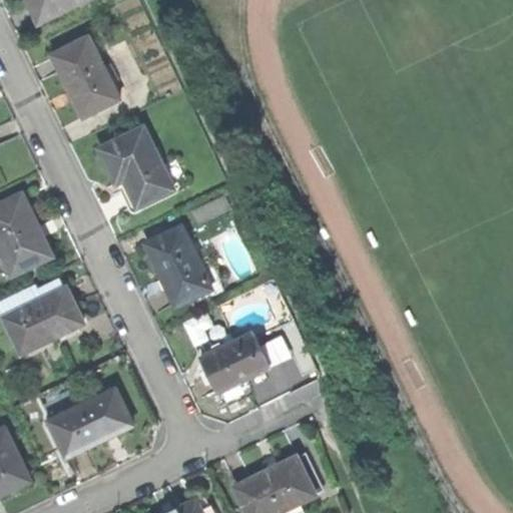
[(28,0),(39,23),(86,0),(28,0)]
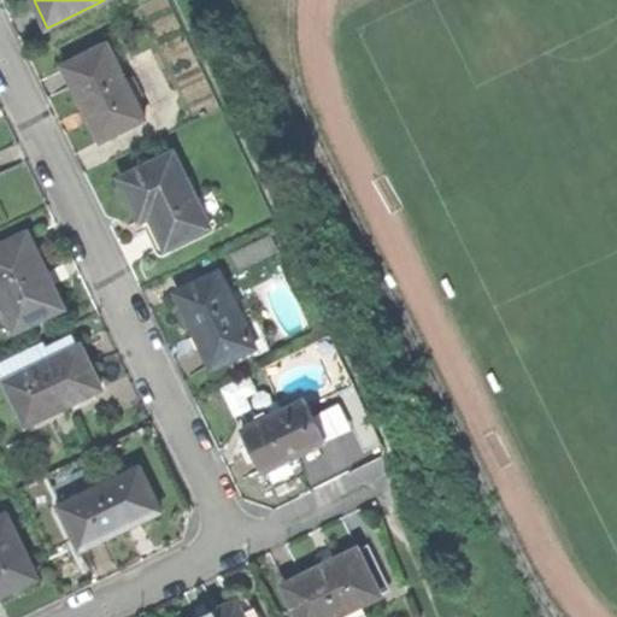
[(83,105),(101,141),(146,119),(107,43),(64,66),(83,105)]
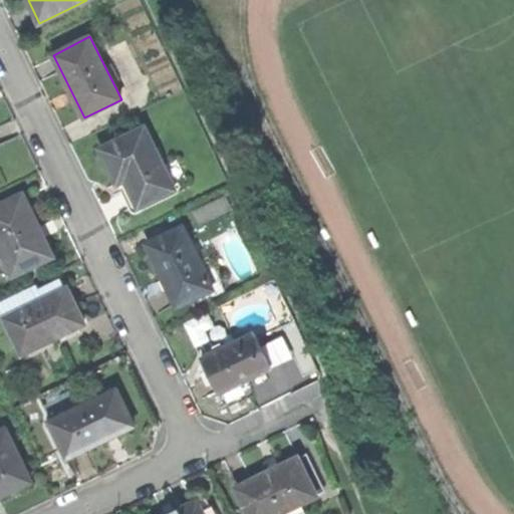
[(109,167),(117,184),(126,180),(141,207),(175,190),(145,129),(100,150),(109,167)]
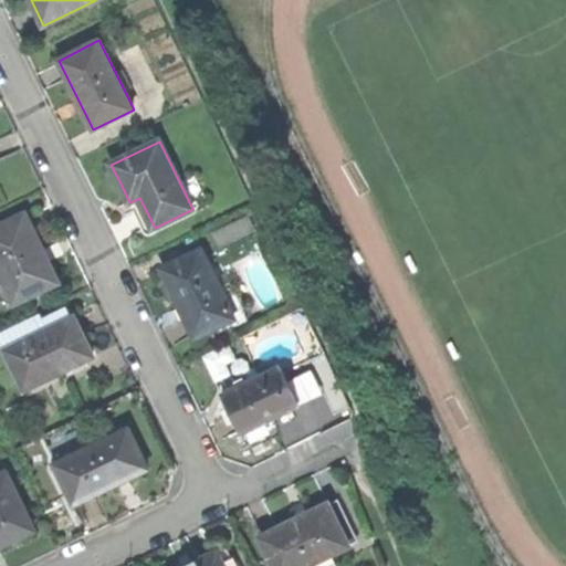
[(202,205),(192,209),(155,228),(152,229),(153,233),(205,209),(202,205)]
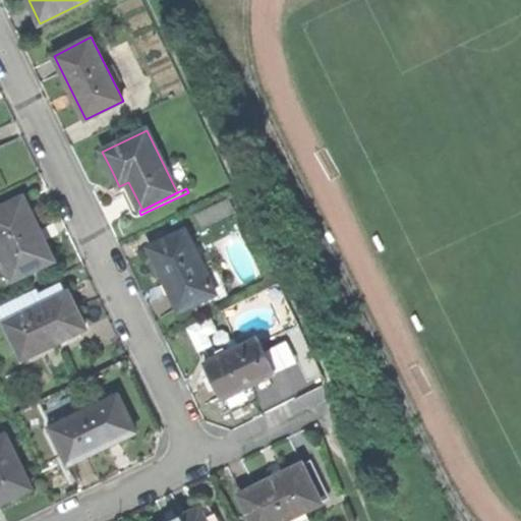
[(0,208),(0,250),(13,279),(53,259),(40,232),(22,197),(0,208)]
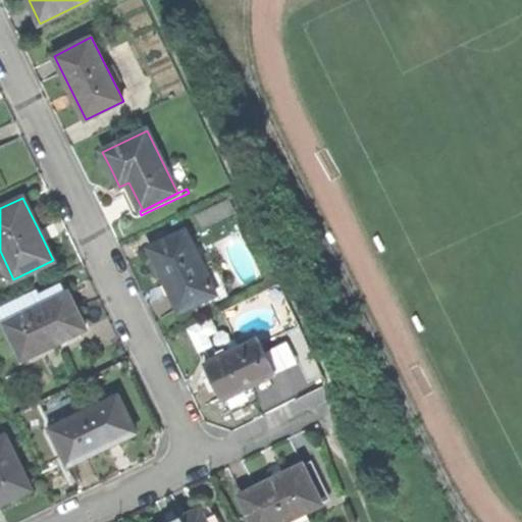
[(235,212),(228,199),(198,214),(204,227),(235,212)]
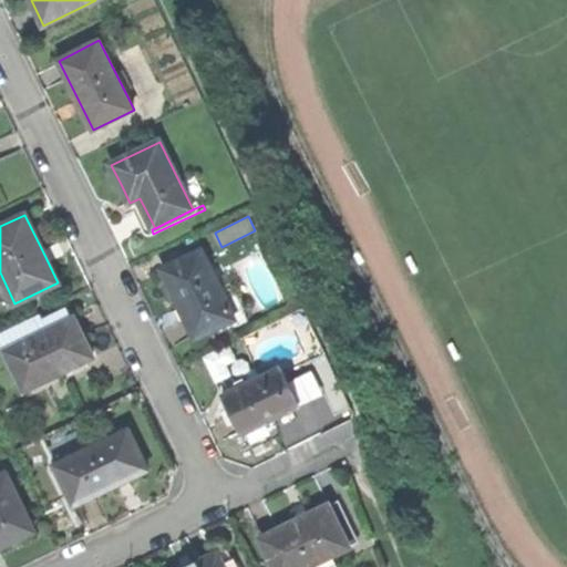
[(178,303),(195,338),(215,328),(236,318),(220,287),(202,250),(162,270),(178,303)]
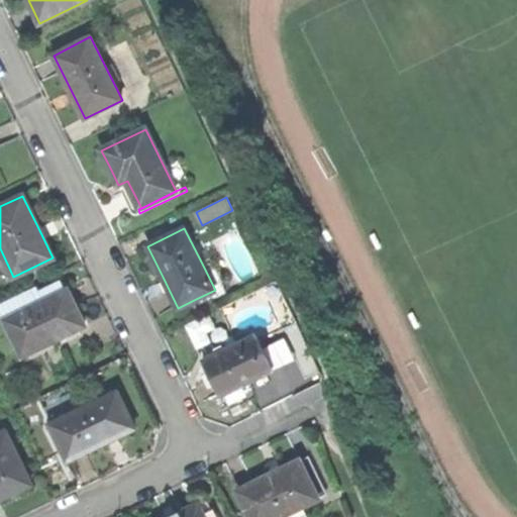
[(210,257),(201,262),(215,290),(196,299),(199,305),(226,292),(210,257)]
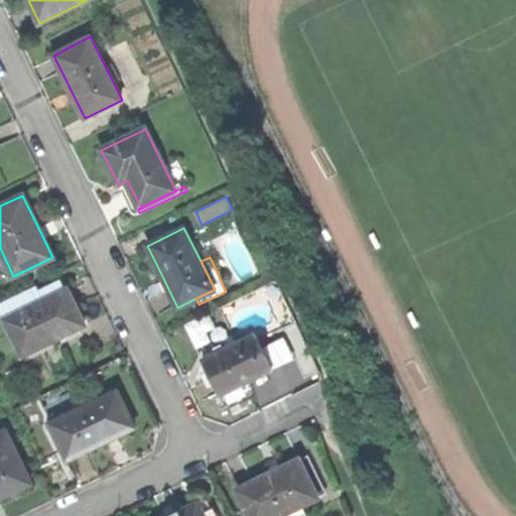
[(11,318),(28,354),(90,325),(81,306),(73,289),(11,318)]
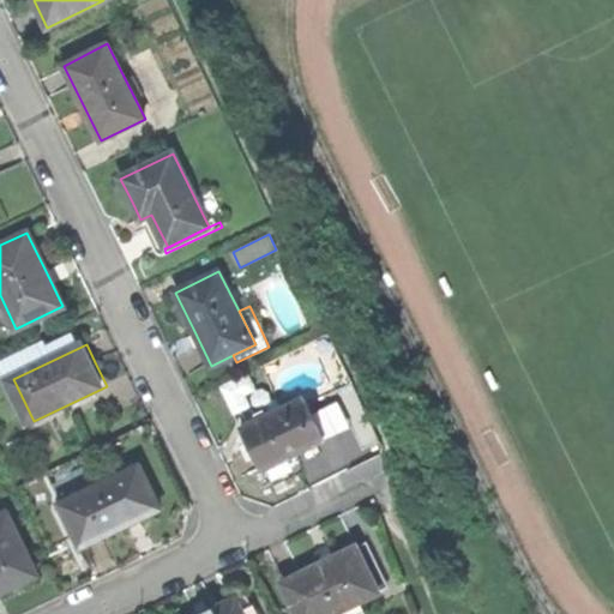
[(221,386),(234,414),(251,407),(246,395),(257,390),(250,373),(221,386)]
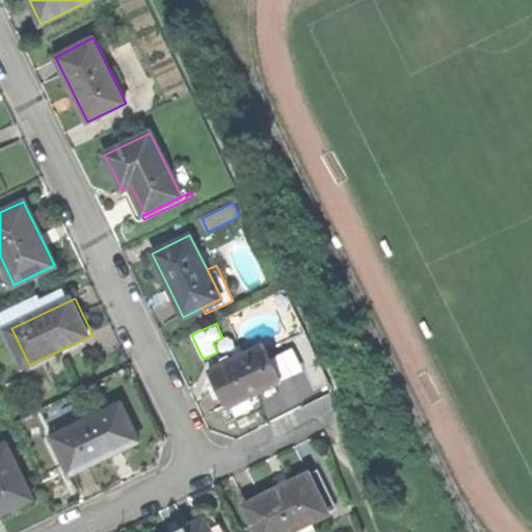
[(218,390),(227,407),(230,405),(258,392),(283,379),(265,344),(209,372),(218,390)]
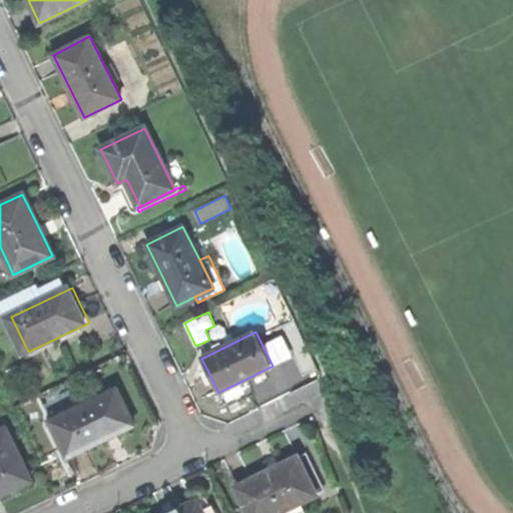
[(252,386),(248,378),(221,391),(225,399),(252,386)]
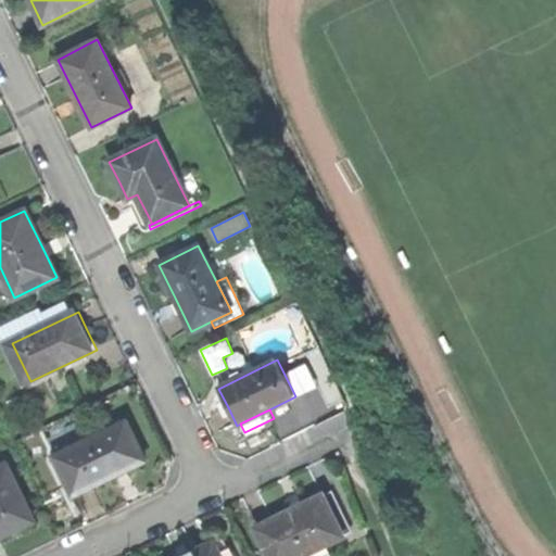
[(131,418),(60,453),(79,495),(118,477),(152,460),(131,418)]
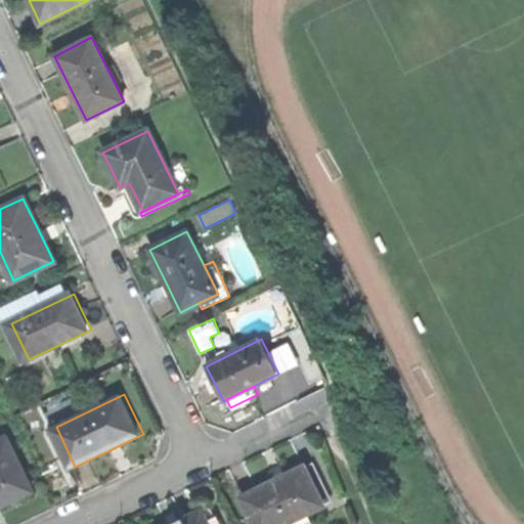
[(8,436),(0,439),(0,499),(2,505),(33,490),(8,436)]
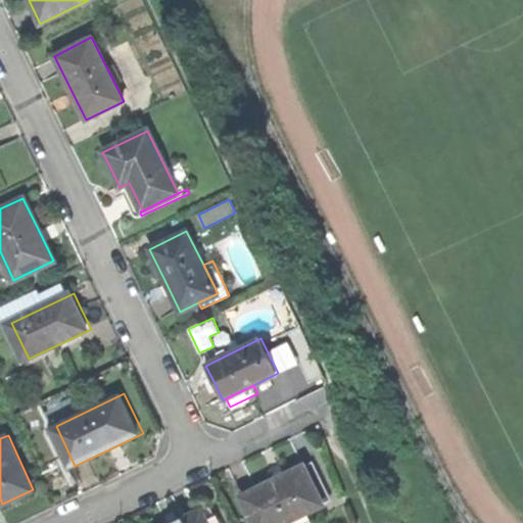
[(240,496),(252,522),(282,522),(289,520),(290,522),(304,522),(310,521),(305,512),(322,504),(303,466),(269,482),(240,496)]
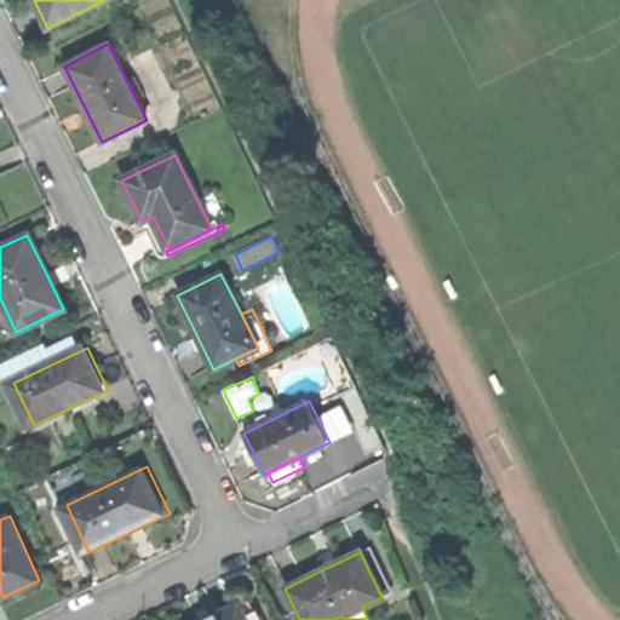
[(258,619),(248,600),(237,606),(244,619),(258,619)]
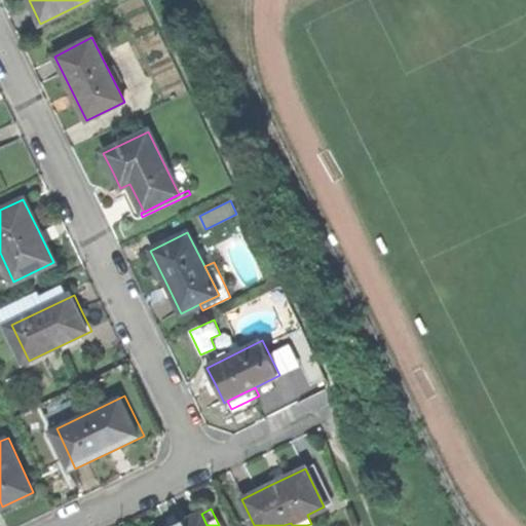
[(207,525),(201,514),(175,525),(207,525)]
